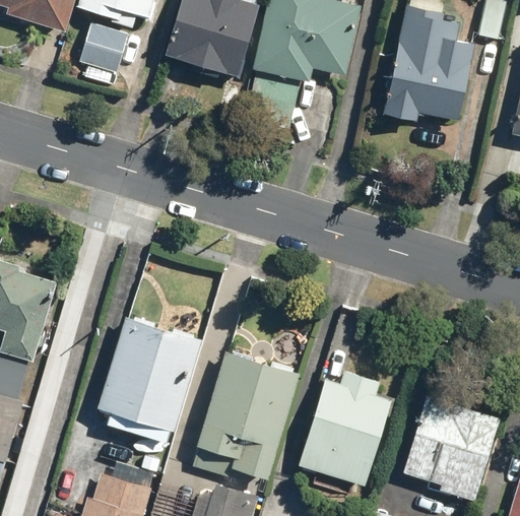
[(0,0),(0,6),(6,8),(4,17),(65,34),(73,0),(0,0)]
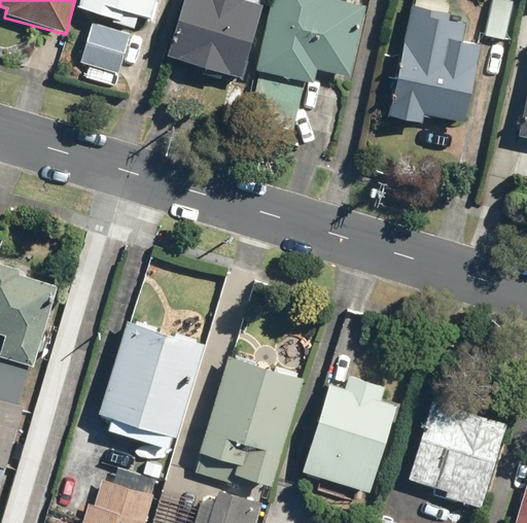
[(79,0),(77,7),(130,23),(133,12),(150,18),(154,0),(79,0)]
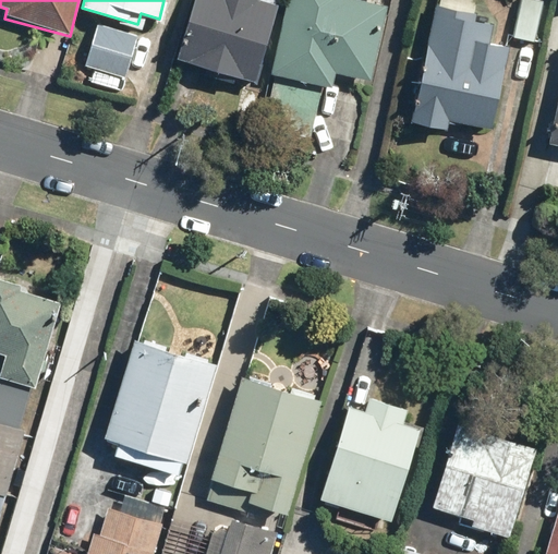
[(193,0),(174,59),(254,84),(278,8),(257,1),(256,0),(193,0)]
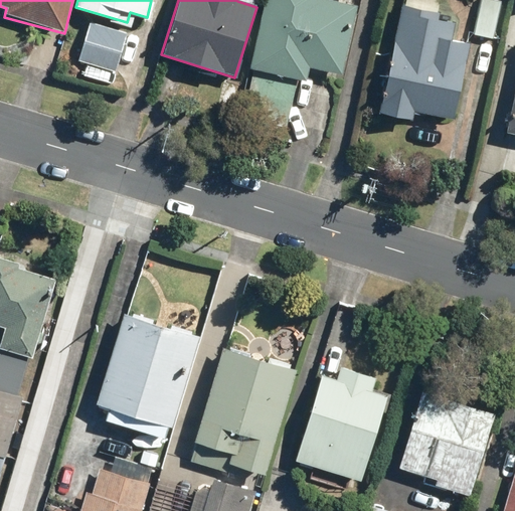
[(263,0),(247,69),(252,70),(241,120),(285,130),(296,80),(307,82),(310,68),(339,75),(354,7),(322,0),(263,0)]
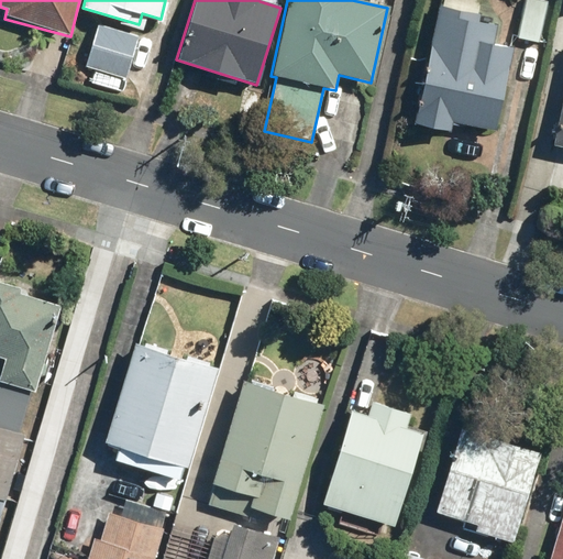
[(531,0),(523,0),(515,41),(537,46),(547,3),(531,0)]
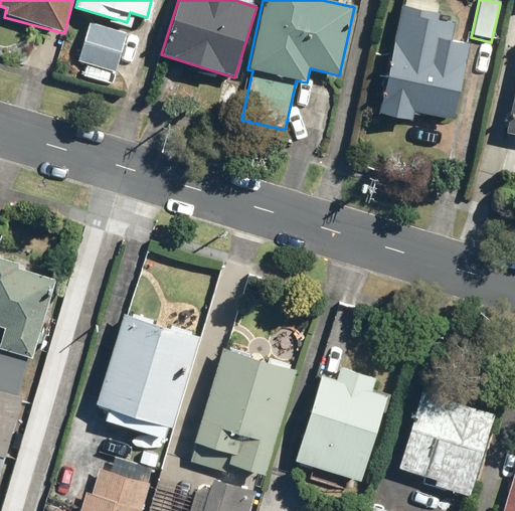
[(439,13),(402,5),(379,114),(411,120),(413,112),(453,120),(469,43),(450,39),(454,23),(438,19),(439,13)]
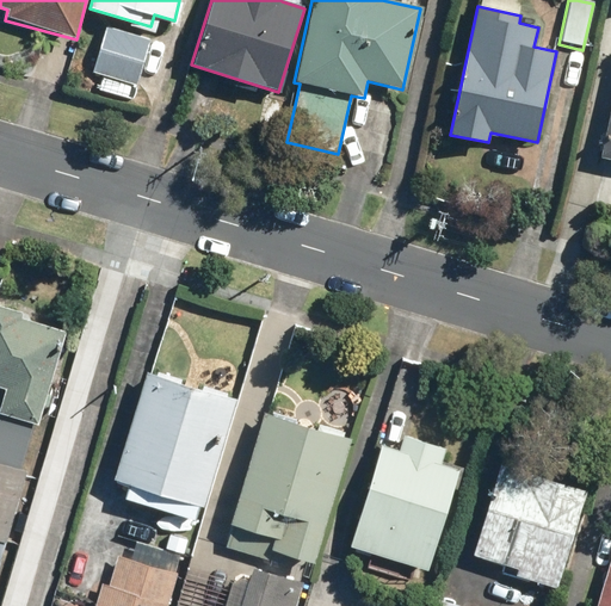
[(104,29),(91,74),(137,87),(150,42),(104,29)]
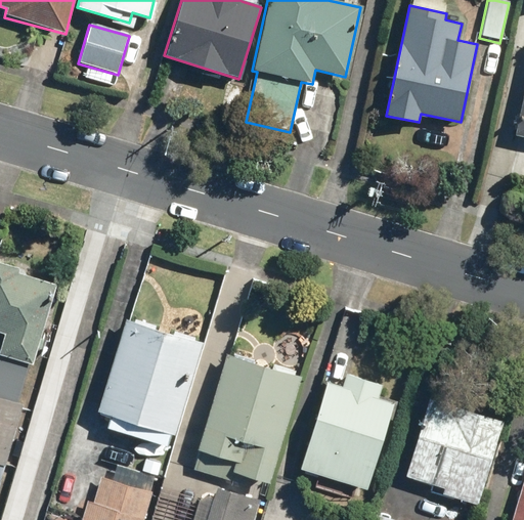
[(523,93),(515,136),(523,137),(523,93)]
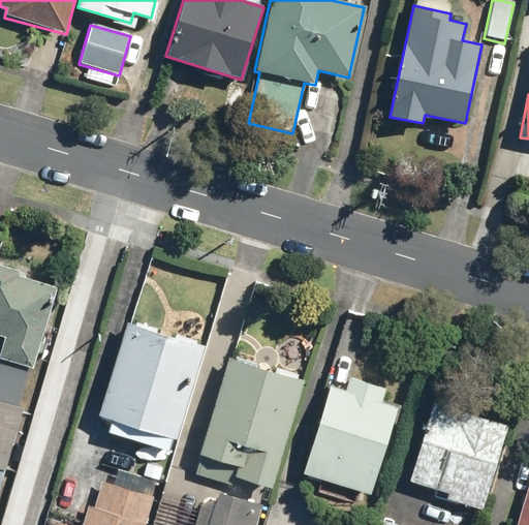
[(20,271),(0,265),(0,336),(5,338),(0,356),(0,358),(34,368),(58,287),(18,276),(20,271)]
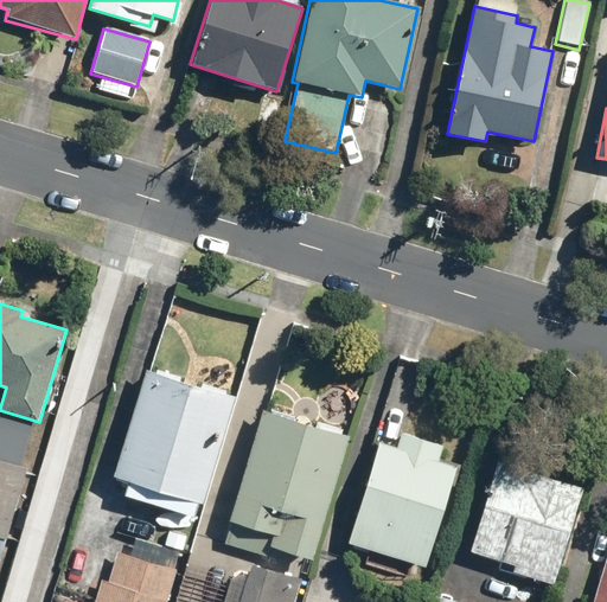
[(237,395),(147,367),(115,475),(131,480),(126,495),(196,517),(200,503),(204,503),(237,395)]
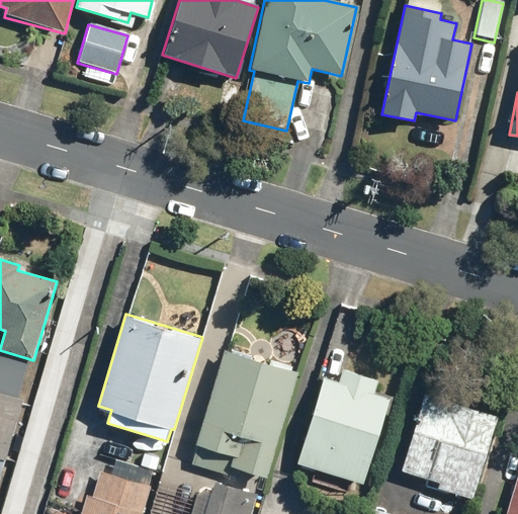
[(299,373),(227,351),(191,465),(244,482),(247,472),(267,478),(299,373)]
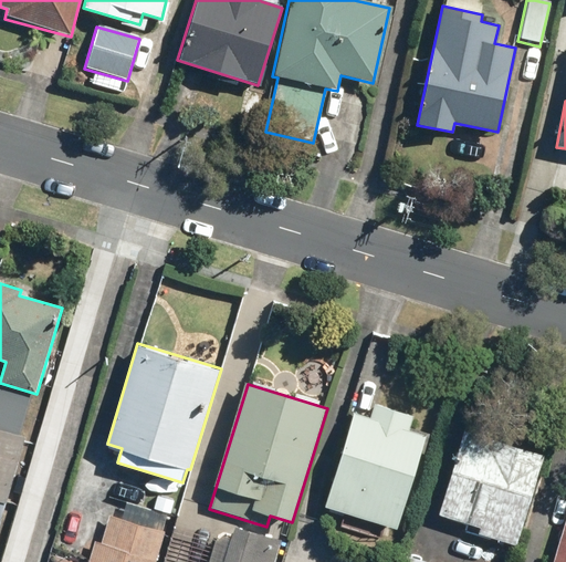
[(371,418),(355,413),(326,507),(399,528),(427,435),(409,429),(413,416),(375,405),(371,418)]
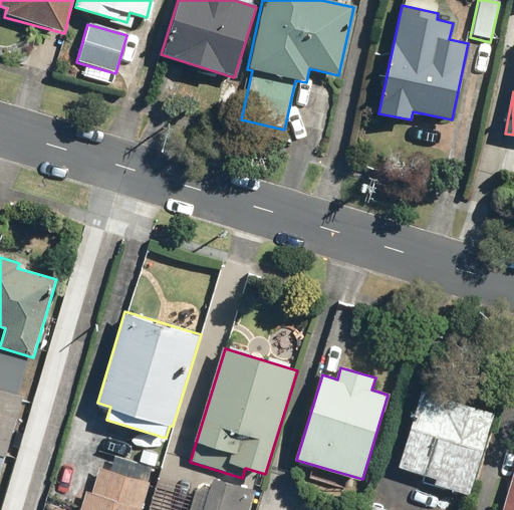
[(0,476),(24,396),(0,389),(0,476)]
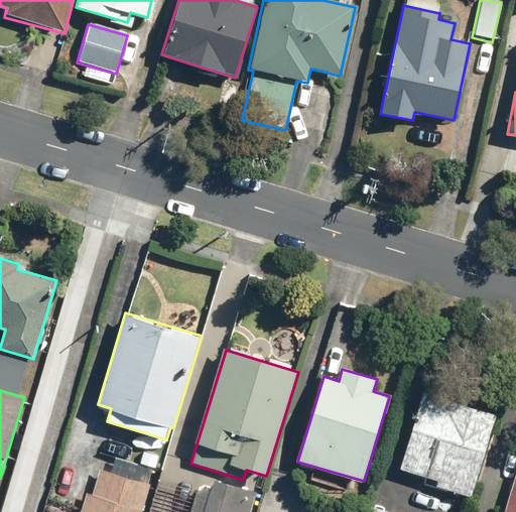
[(496,413),(421,390),(398,469),(437,481),(435,488),(471,499),(496,413)]
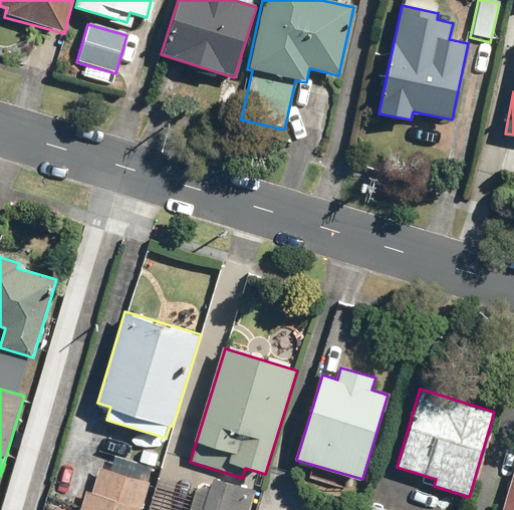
[(92,493),(85,491),(80,509),(139,509),(147,482),(99,469),(92,493)]
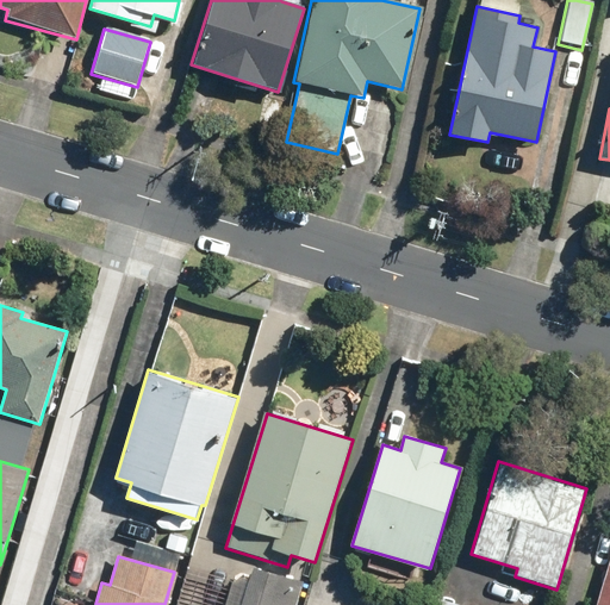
[(609,604),(609,560),(596,604),(609,604)]
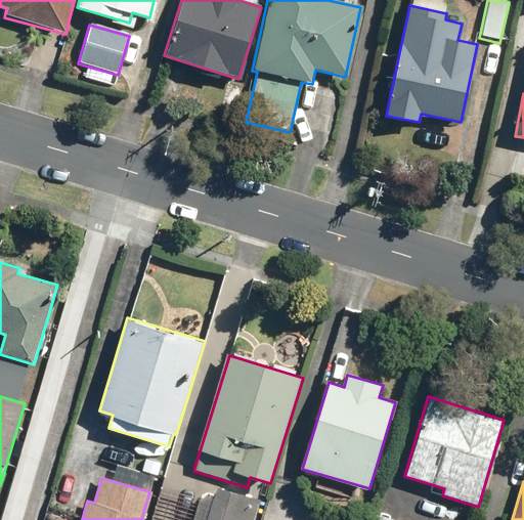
[(255,519),(262,499),(220,486),(209,519),(255,519)]
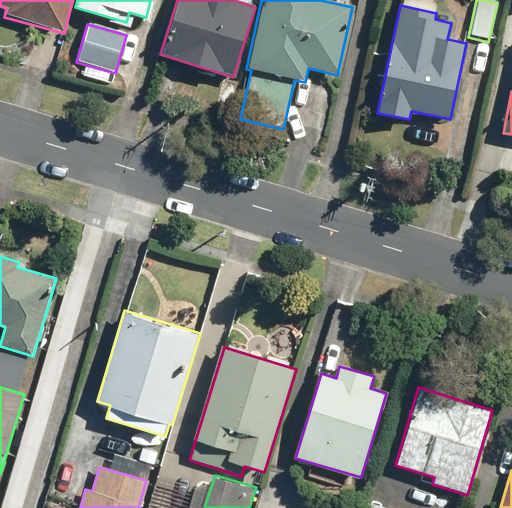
All buildings are outlined.
